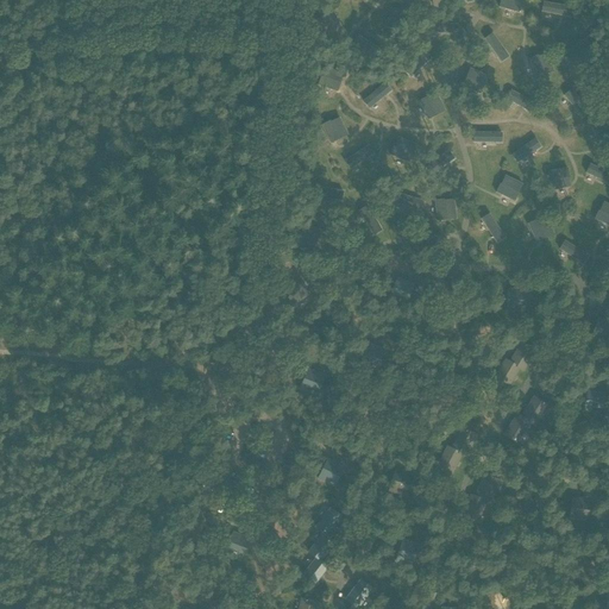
[(501,0),(500,7),(520,13),(522,0),(501,0)]
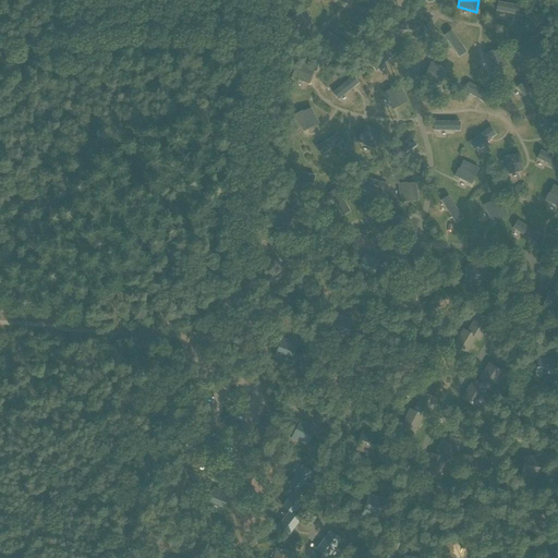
[(523,15),(524,5),(498,1),(496,10),(523,15)]
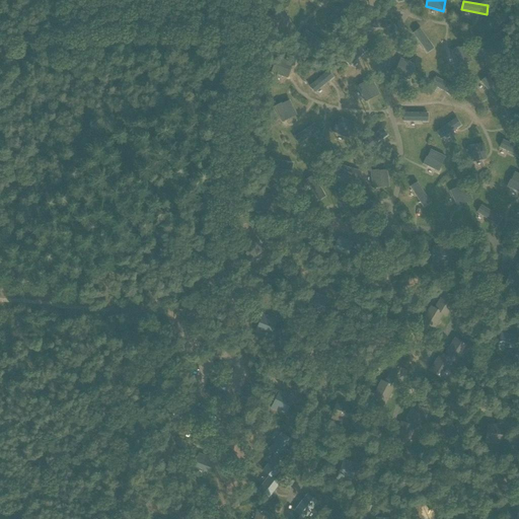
[(427,53),(435,48),(420,27),(413,33),(427,53)]
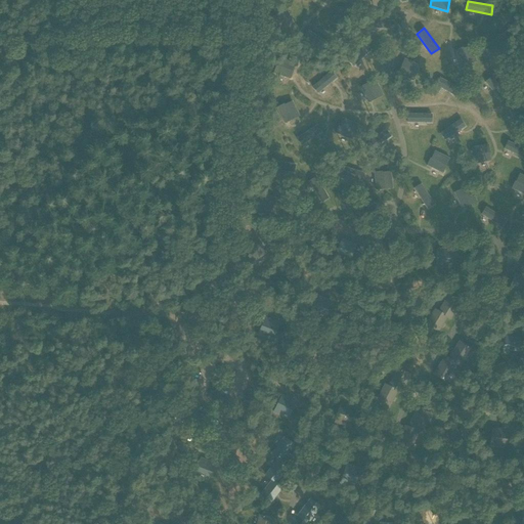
[(455,50),(462,67),(477,61),(471,45),(455,50)]
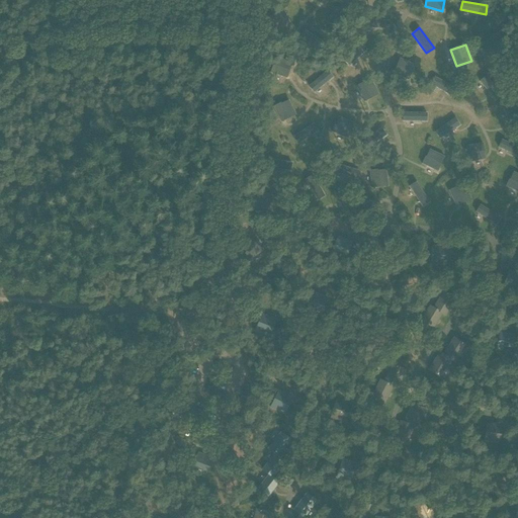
[(353,52),(345,59),(350,64),(358,58),(353,52)]
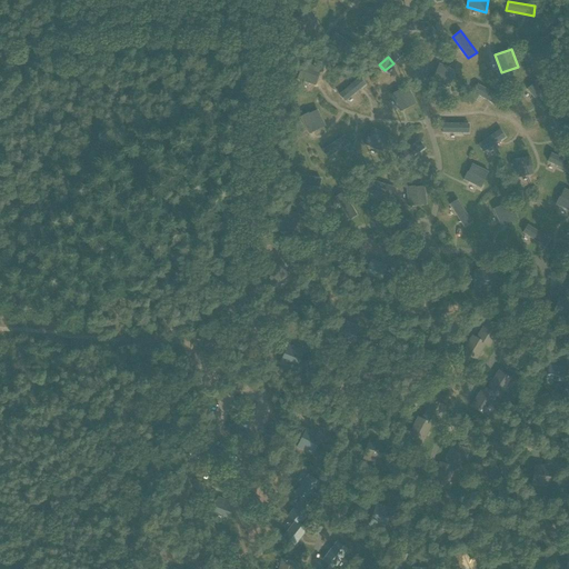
[(299,81),(317,85),(320,68),(303,63),(299,81)]
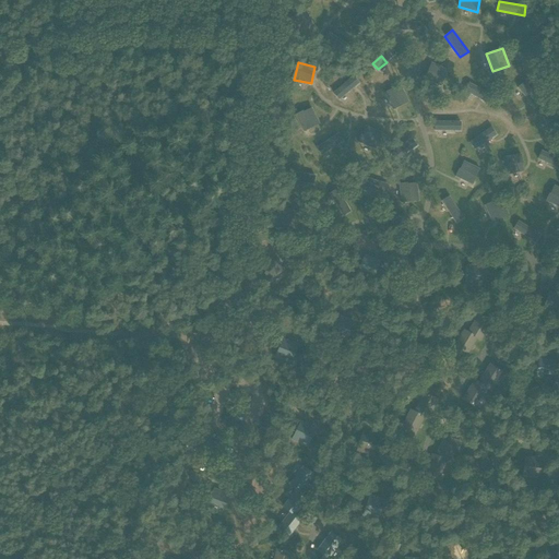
[(340,99),(360,83),(354,75),(333,92),(340,99)]
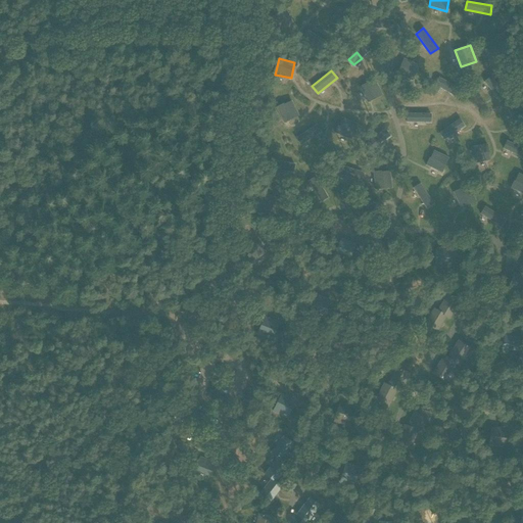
[(452,93),(456,85),(439,77),(435,85),(452,93)]
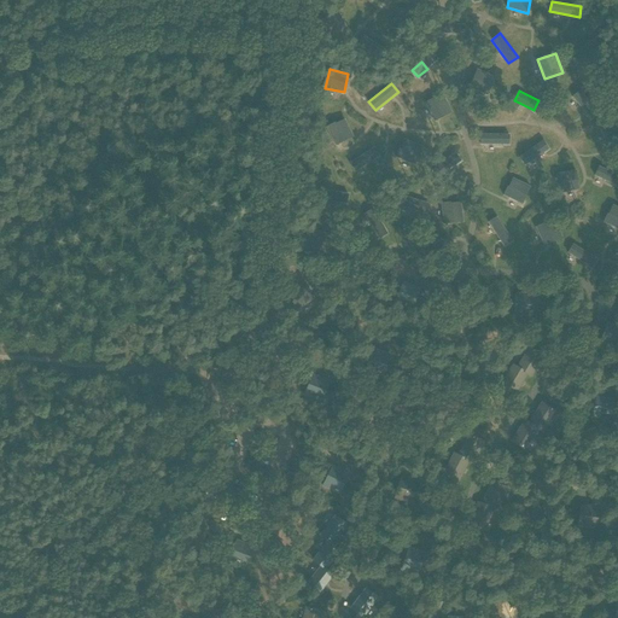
[(443,93),(425,101),(435,121),(453,112),(443,93)]
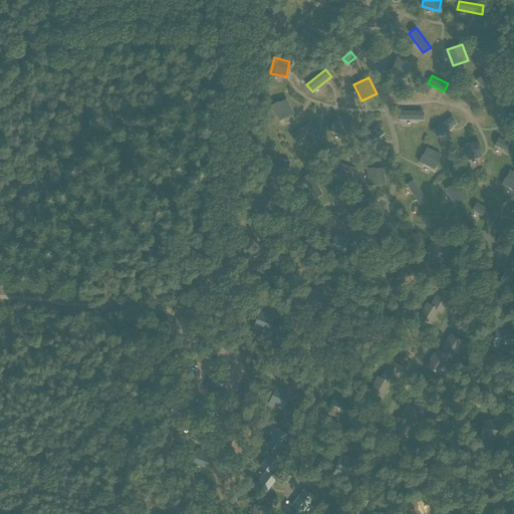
[(272,104),(279,120),(294,113),(287,98),(272,104)]
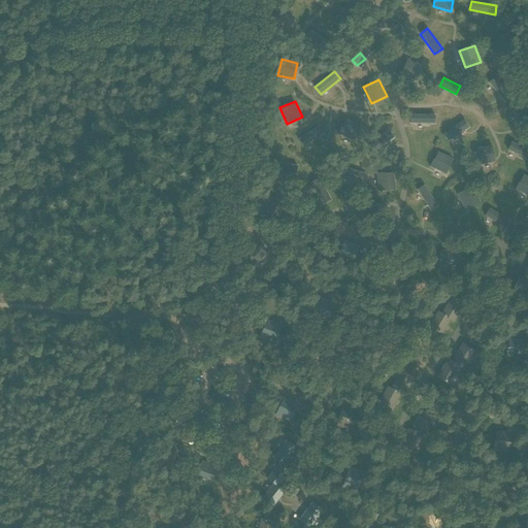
[(410,113),(410,123),(435,124),(436,114),(410,113)]
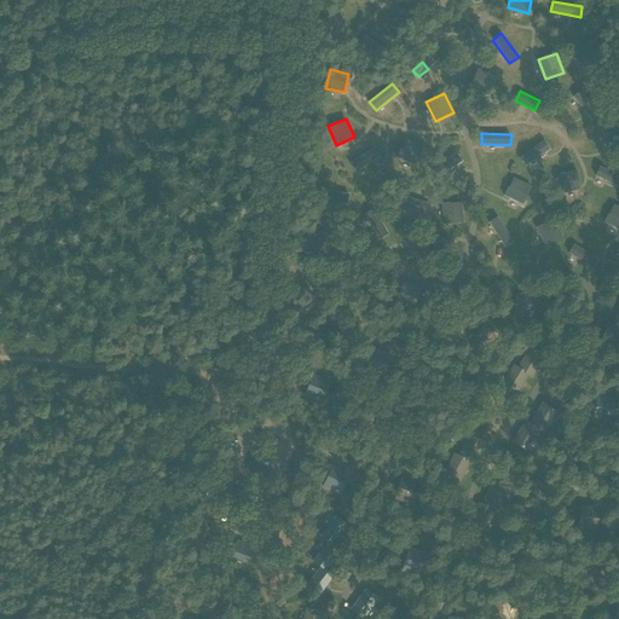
[(398,156),(415,163),(422,146),(405,139),(398,156)]
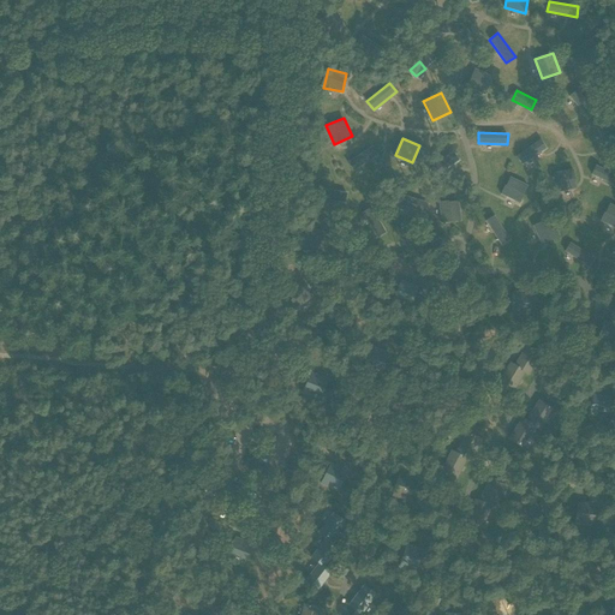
[(521,163),(547,150),(542,141),(517,154),(521,163)]
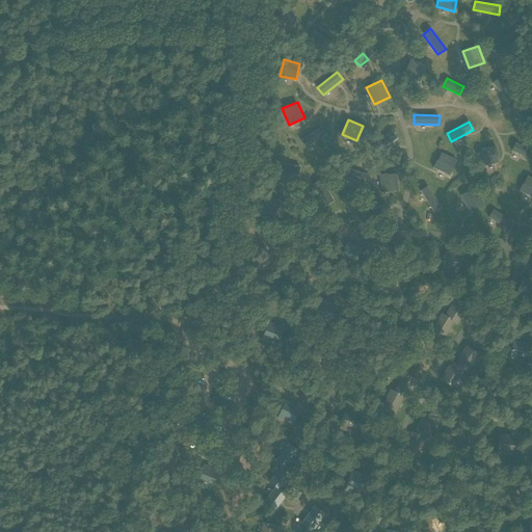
[(323,127),(300,138),(304,148),(328,137),(323,127)]
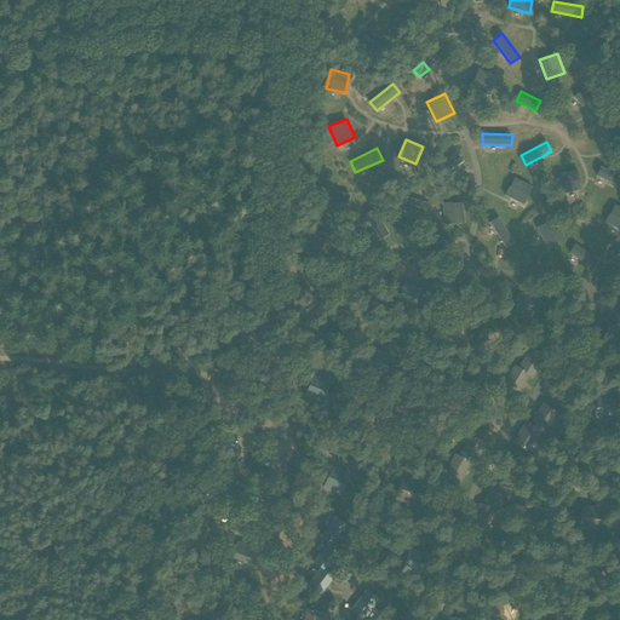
[(619,174),(601,165),(596,176),(619,187),(619,174)]
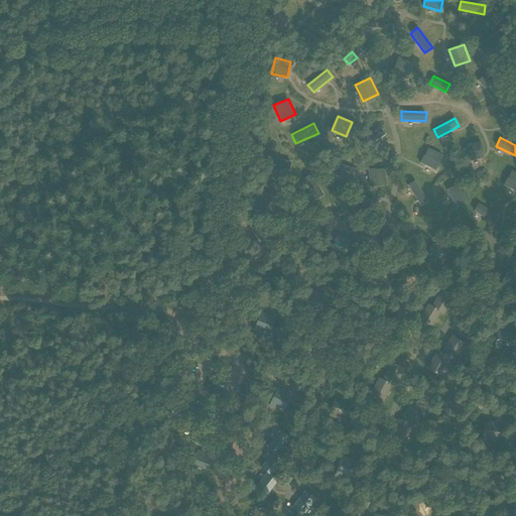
[(466,143),(467,159),(482,158),(481,142),(466,143)]
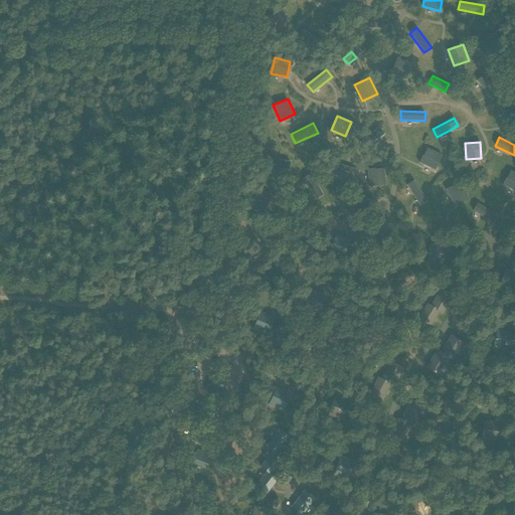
[(437,170),(444,155),(426,148),(420,163),(437,170)]
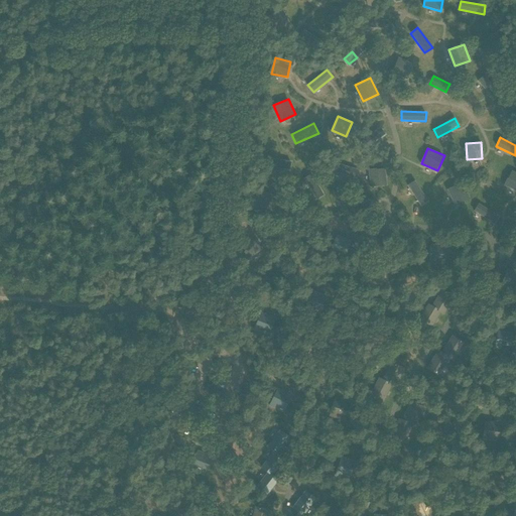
[(367,184),(386,183),(385,169),(367,170),(367,184)]
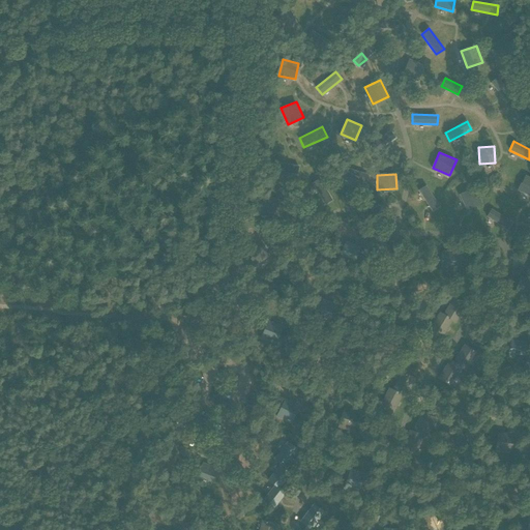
[(529,177),(525,175),(518,190),(529,195),(529,177)]
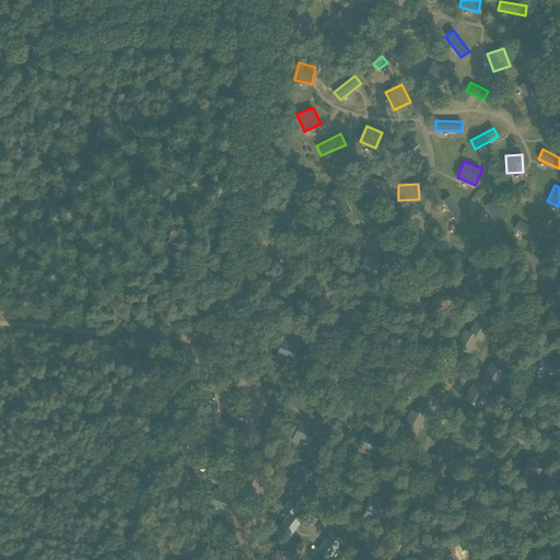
[(453,196),(444,199),(454,224),(464,220),(453,196)]
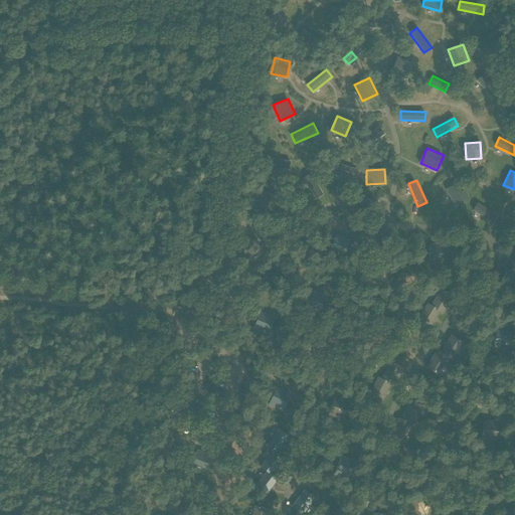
[(453,205),(468,199),(461,182),(446,188),(453,205)]
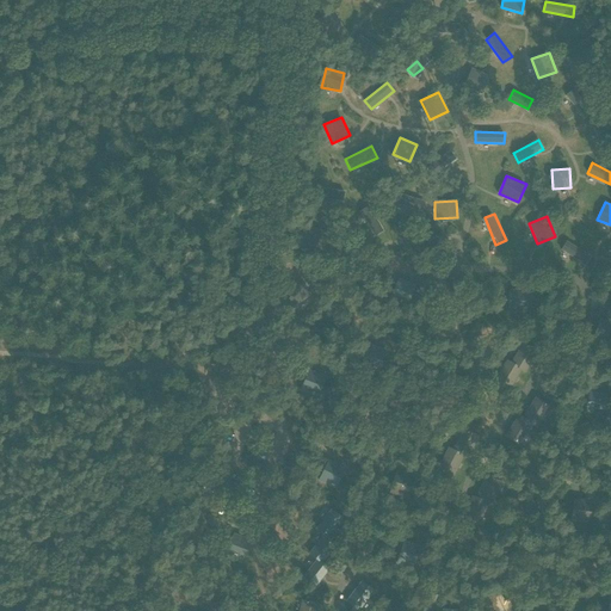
[(582,263),(587,253),(566,241),(561,252),(582,263)]
